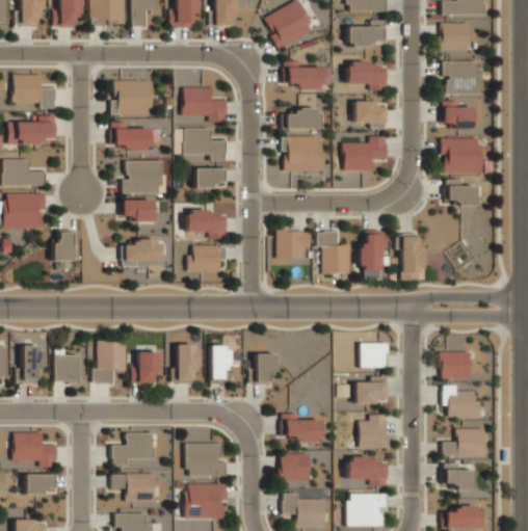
[(41,0),(21,0),(22,25),(42,25),(41,0)]
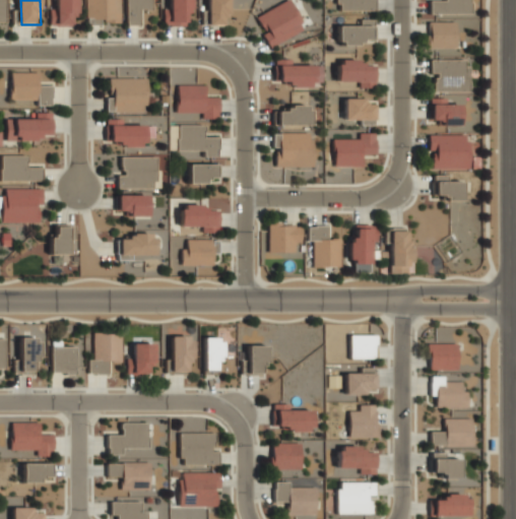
[(53,10),(52,25),(74,26),(74,17),(79,17),(79,0),(58,0),(58,10),(53,10)]
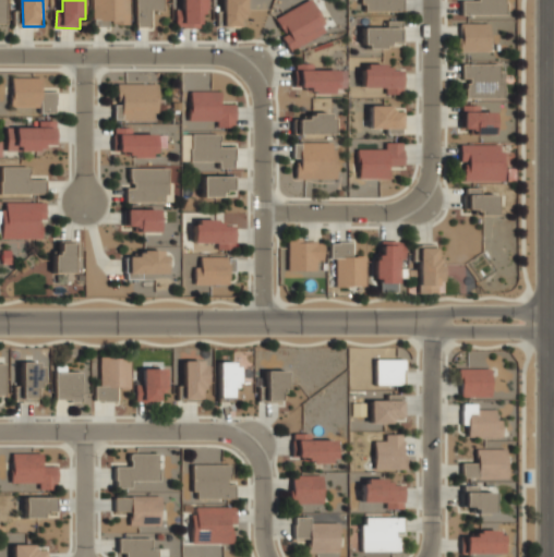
[(131,0),(94,0),(95,27),(110,27),(110,25),(132,24),(131,0)]
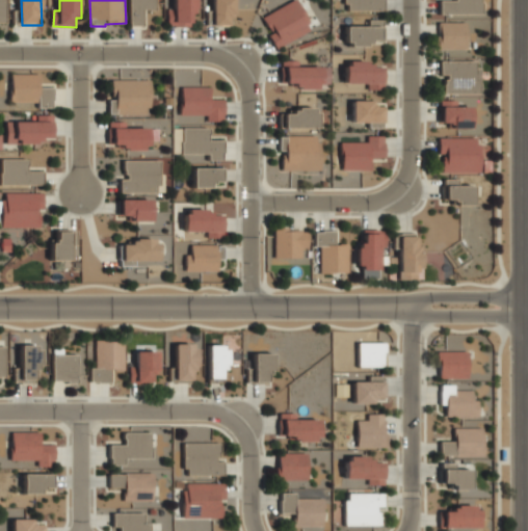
[(131,0),(132,26),(144,26),(144,10),(157,10),(157,0),(131,0)]
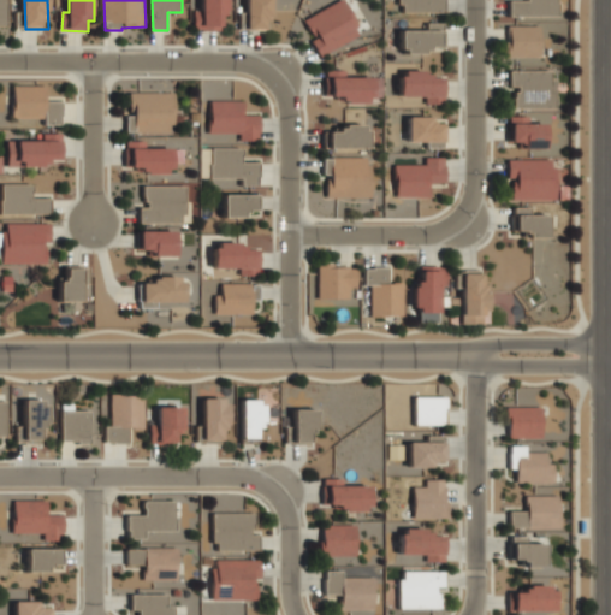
[(203,0),(205,12),(196,12),(196,31),(226,30),(226,0),(203,0)]
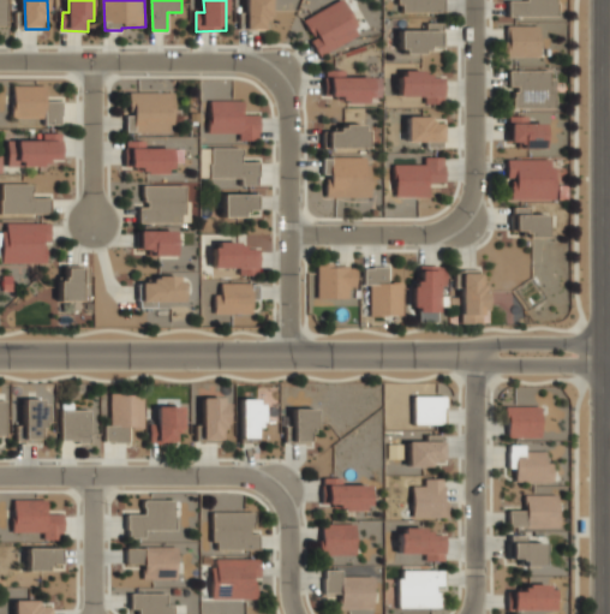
[(247,0),(249,31),(268,30),(268,21),(274,21),(274,0),(247,0)]
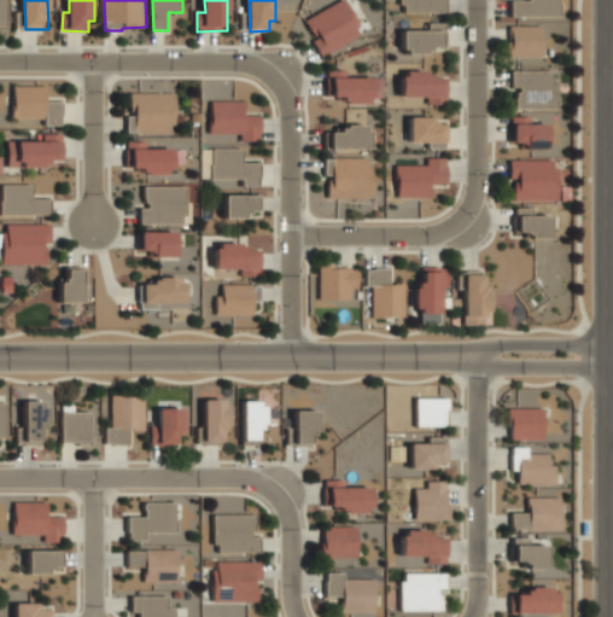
[(323,56),(365,38),(348,0),(307,19),(323,56)]
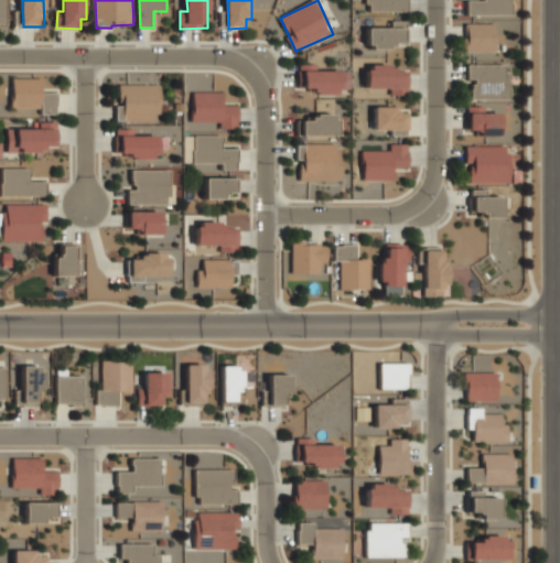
[(368,0),(368,12),(410,12),(409,0),(368,0)]
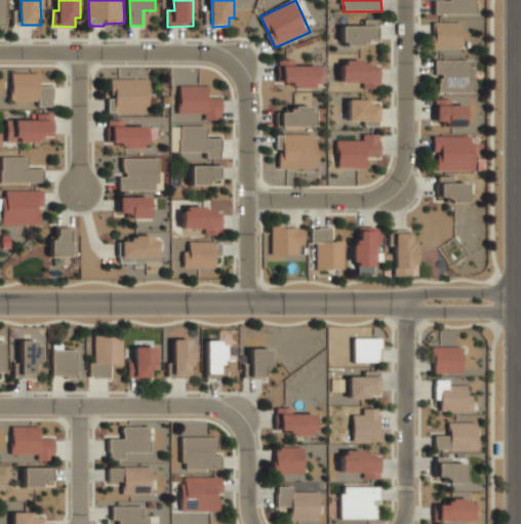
[(477,0),(451,0),(451,1),(436,1),(436,15),(478,13),(477,0)]
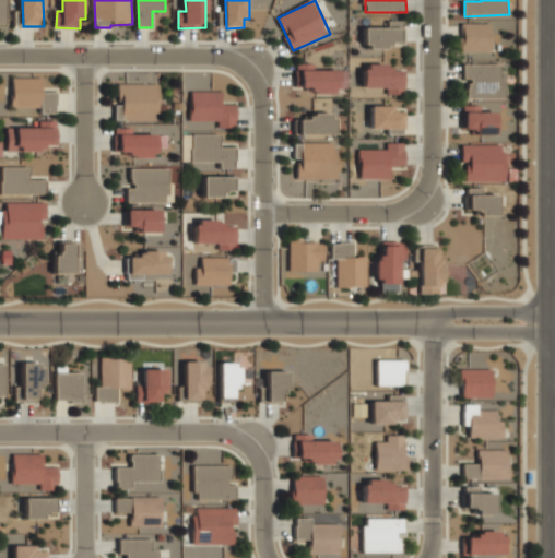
[(367,28),(366,48),(390,48),(390,44),(405,44),(405,22),(390,22),(390,28),(367,28)]
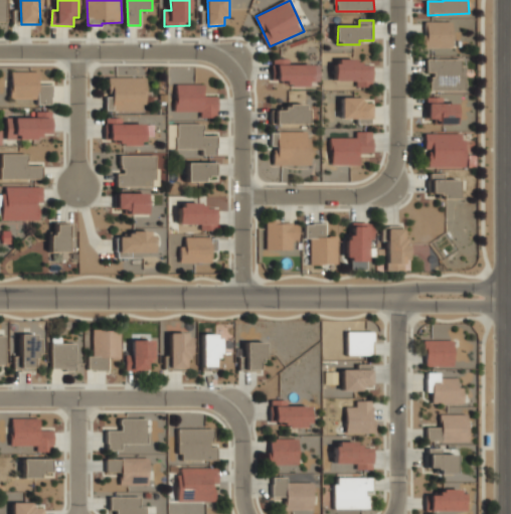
[(455,47),(454,21),(427,22),(427,48),(455,47)]
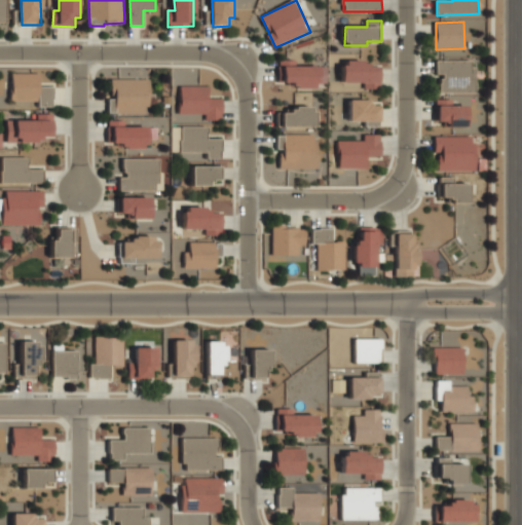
[(297,67),(297,61),(283,61),(284,83),(295,83),(295,89),(315,88),(315,84),(327,83),(327,66),(297,67)]
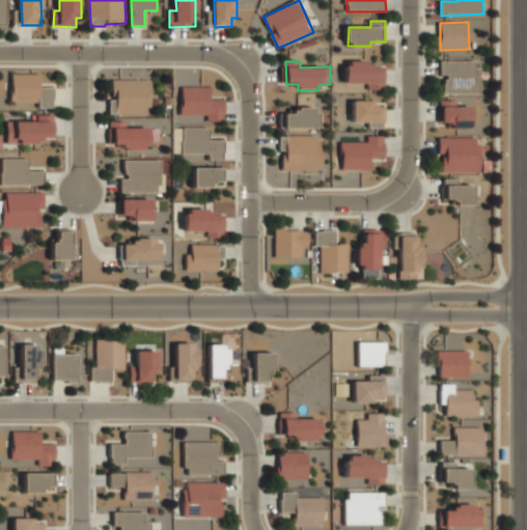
[(480,61),(441,61),(441,75),(445,75),(445,93),(480,94),(480,61)]
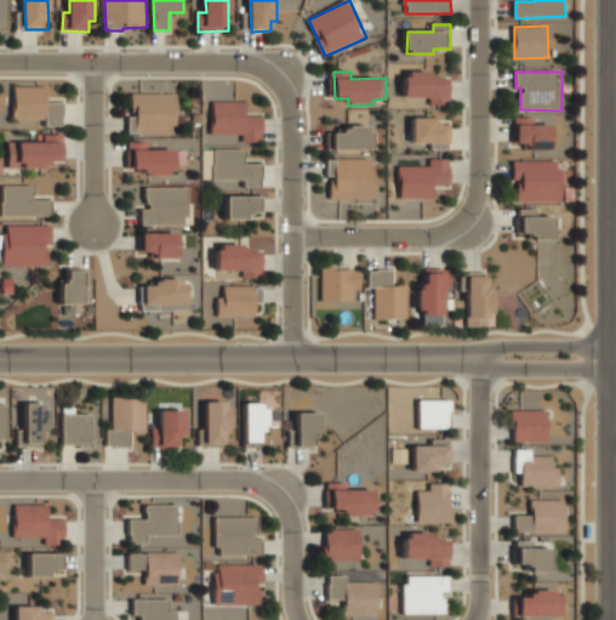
[(406,98),(432,98),(432,104),(451,106),(452,75),(408,75),(406,98)]
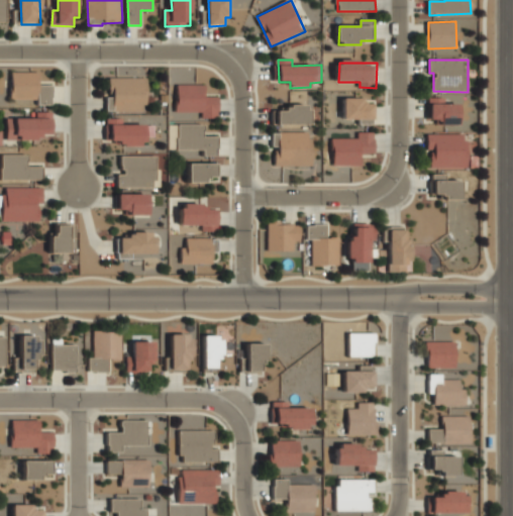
[(54,86),(40,86),(40,73),(13,73),(13,100),(39,100),(39,105),(54,105),(54,86)]
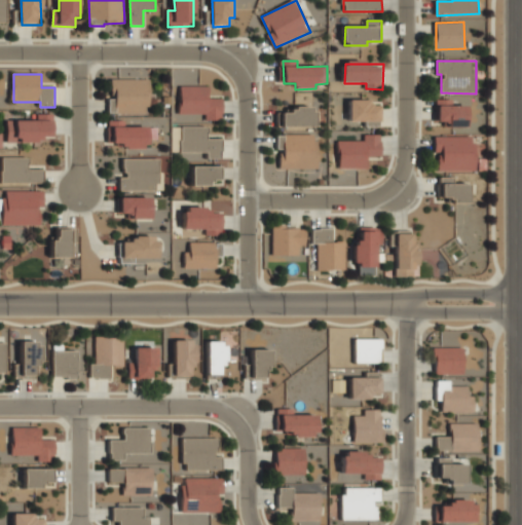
[(110,100),(110,113),(149,114),(149,80),(114,79),(114,100),(110,100)]
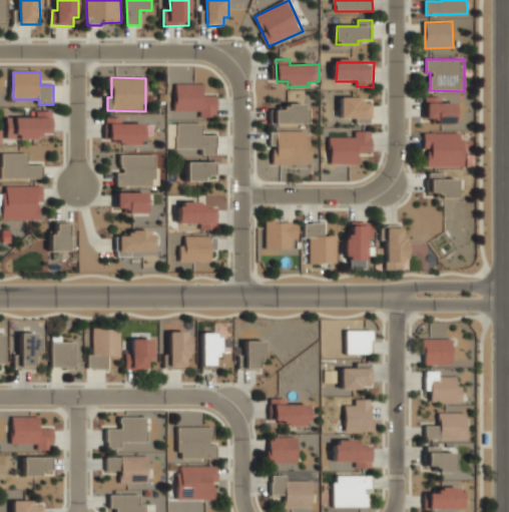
[(202,112),(201,117),(218,118),(218,96),(204,96),(204,85),(177,84),(177,111),(202,112)]
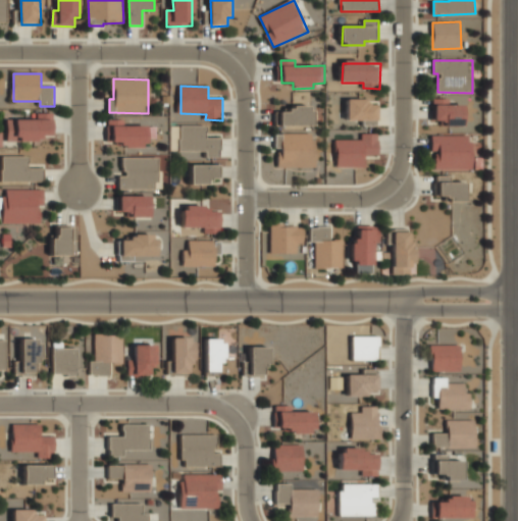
[(451,100),(434,99),(434,121),(446,121),(446,125),(464,126),(465,105),(450,105),(451,100)]
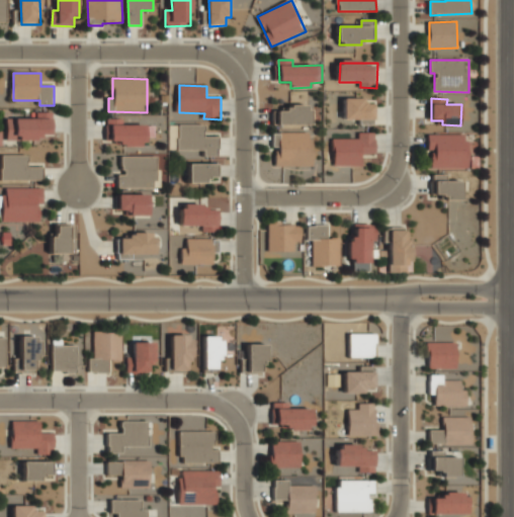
[(309,125),(310,106),(288,105),(288,111),(278,111),(277,124),(309,125)]
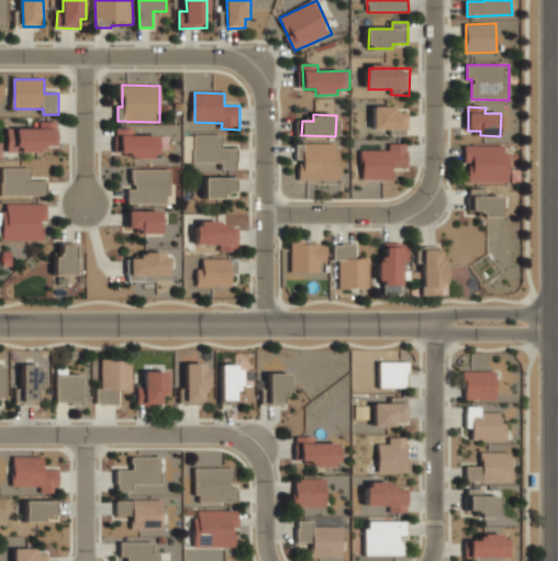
[(10,152),(59,150),(59,122),(42,122),(42,127),(10,128),(10,152)]
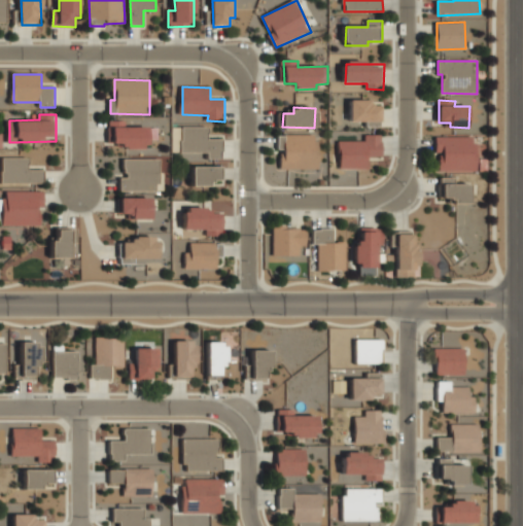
[(113,147),(149,146),(148,128),(127,128),(126,121),(112,121),(113,147)]
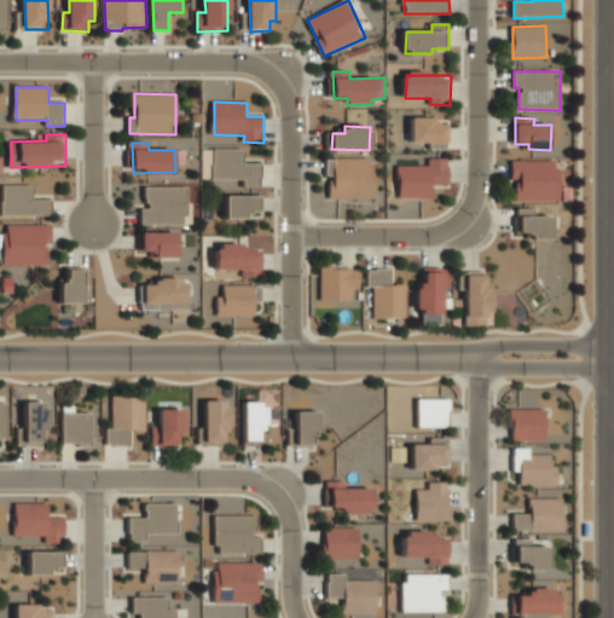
[(215,179),(245,180),(245,188),(261,188),(261,165),(245,163),(245,150),(215,149),(215,179)]
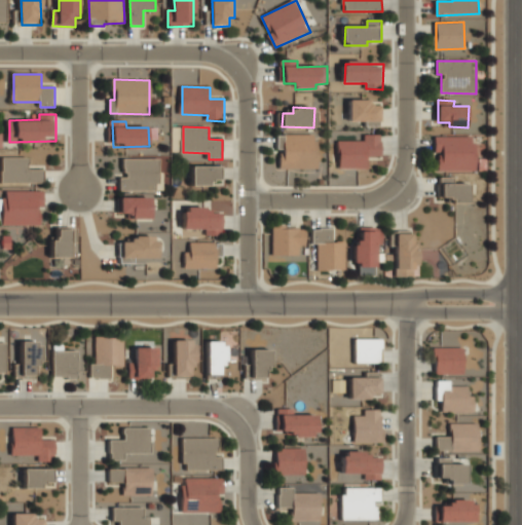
[(317,135),(278,136),(278,150),(281,150),(281,171),(318,170),(317,135)]
